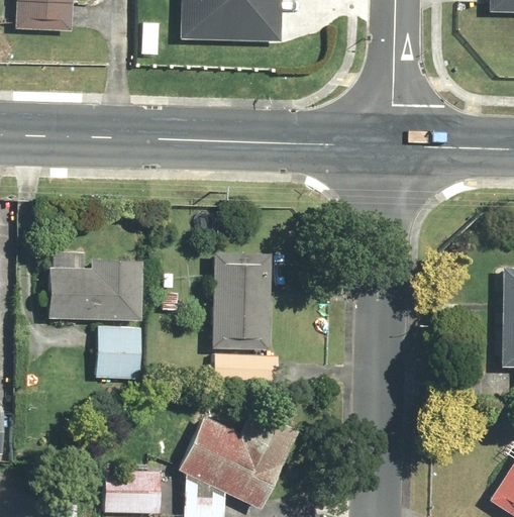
[(73,31),(73,0),(17,0),(17,29),(73,31)]
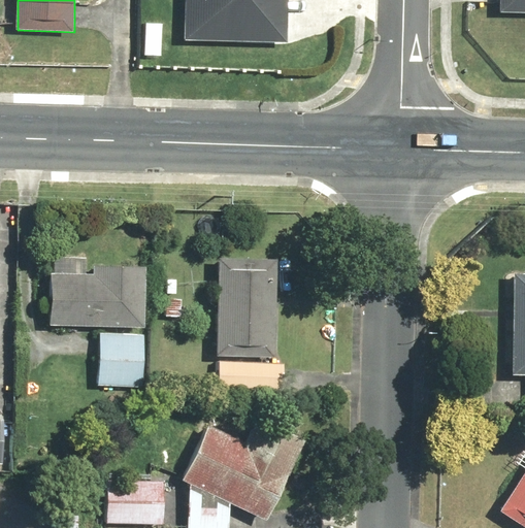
[(288,45),(289,0),(185,0),(185,42),(288,45)]
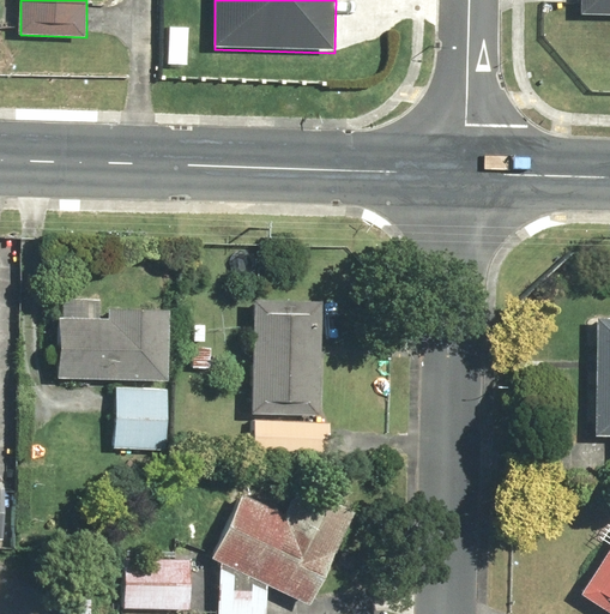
[(609,0),(583,0),(583,17),(609,17),(609,0)]
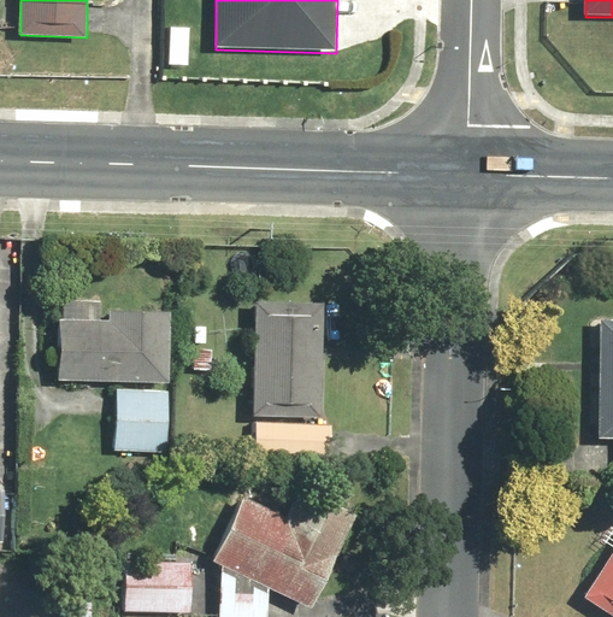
[(65,318),(58,318),(57,381),(169,383),(170,310),(113,309),(112,321),(99,321),(100,300),(65,299),(65,318)]
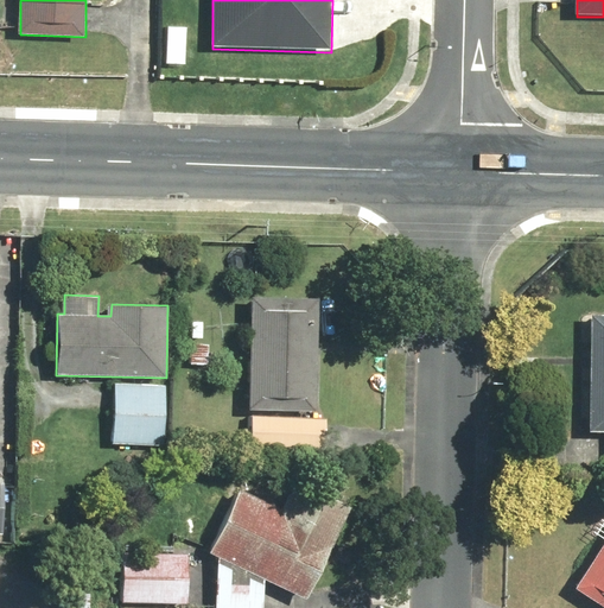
[(320,297),(252,297),(250,410),(320,410),(320,297)]
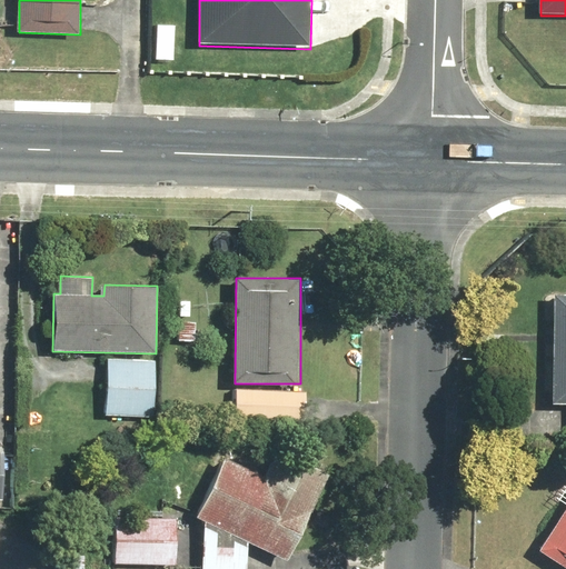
[(565,292),(555,292),(552,402),(565,402),(565,292)]
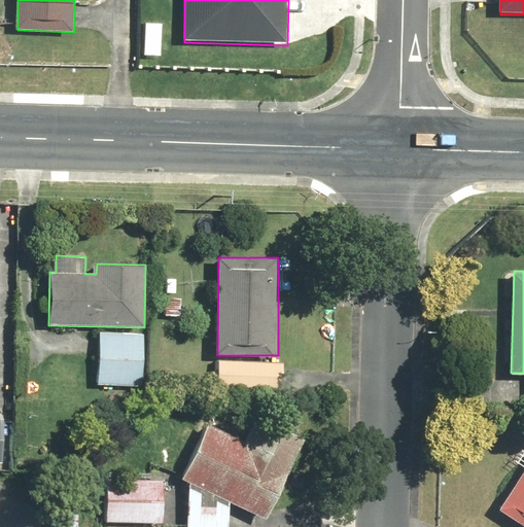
[(144,334),(101,331),(99,385),(141,387),(144,334)]
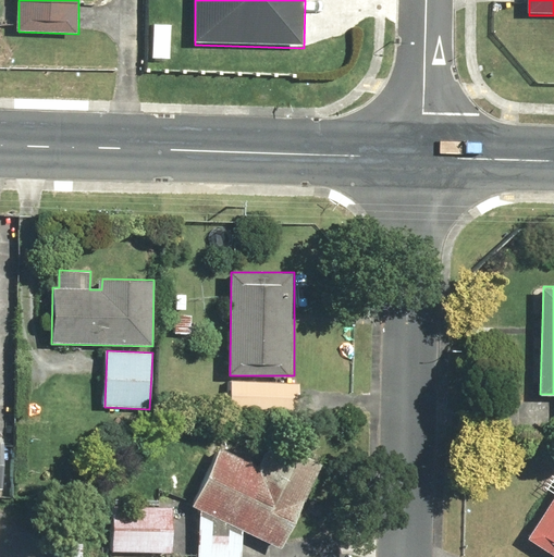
[(296,384),(232,380),(231,408),(295,412),(296,384)]
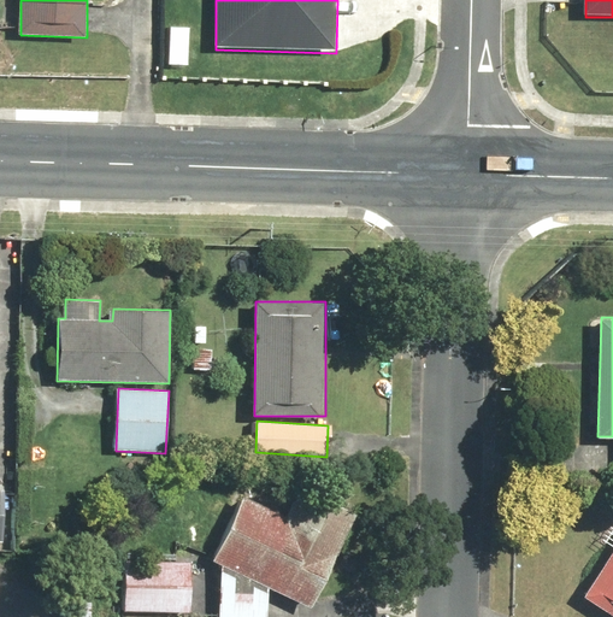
[(212,559),(222,564),(219,616),(267,616),(270,587),(310,606),(341,542),(354,513),(300,488),(287,516),(242,495),(212,559)]
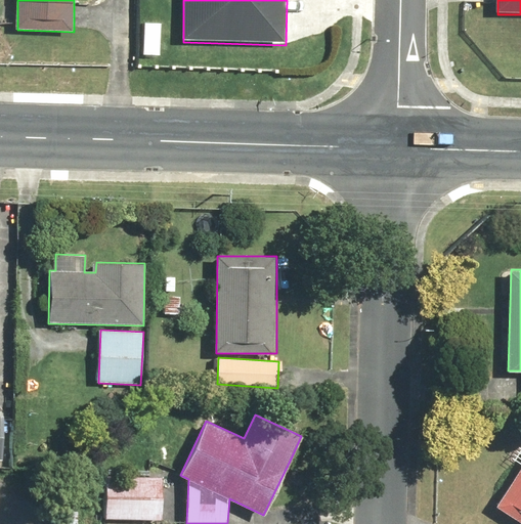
[(520,465),(493,505),(520,522),(520,465)]
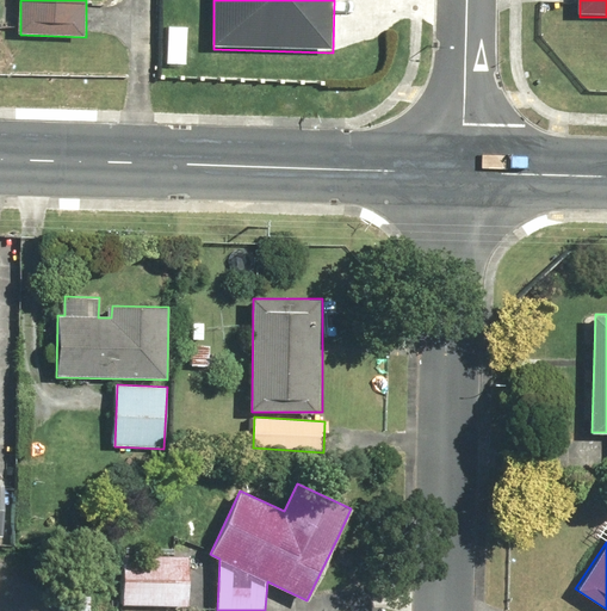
[(124,555),(122,605),(190,606),(191,556),(124,555)]
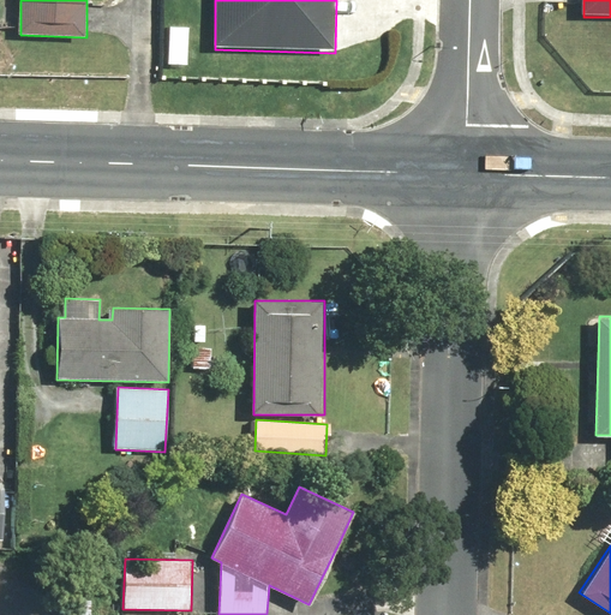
All buildings are outlined.
